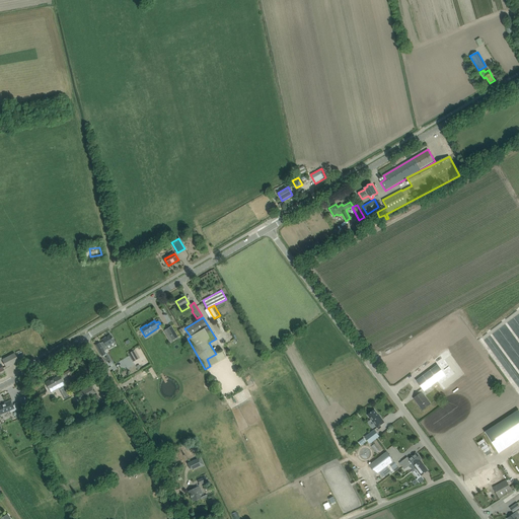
[(119,339),(135,331),(133,326),(117,334),(119,339)]
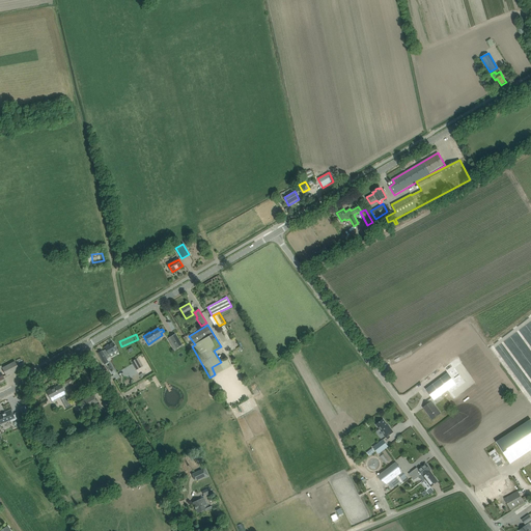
[(175,334),(168,338),(172,345),(174,350),(182,345),(179,341),(175,334)]
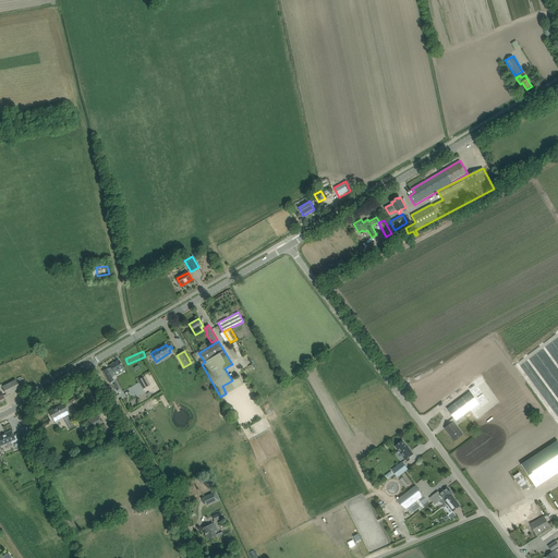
[(119,360),(110,365),(111,367),(107,370),(107,368),(102,371),(109,383),(113,380),(112,377),(116,375),(114,373),(123,367),(119,360)]
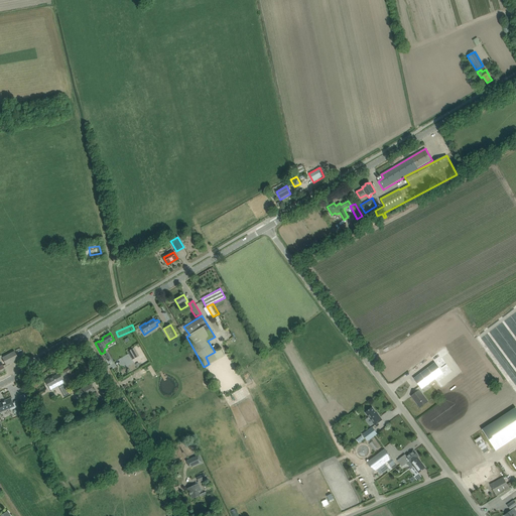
[(18,359),(16,354),(21,351),(20,348),(2,358),(6,366),(18,359)]
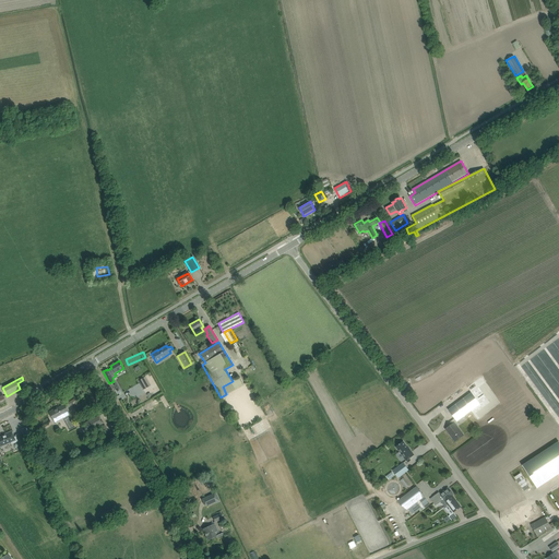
[(137,383),(140,392),(149,389),(145,380),(137,383)]
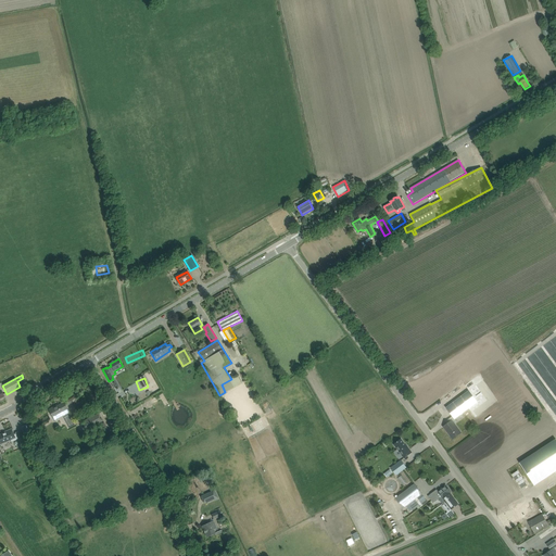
[(450,422),(443,427),(449,434),(450,433),(454,439),(458,434),(460,432),(452,420),(467,409),(477,402),(468,391),(451,404),(446,407),(452,416),(447,420),(450,422)]
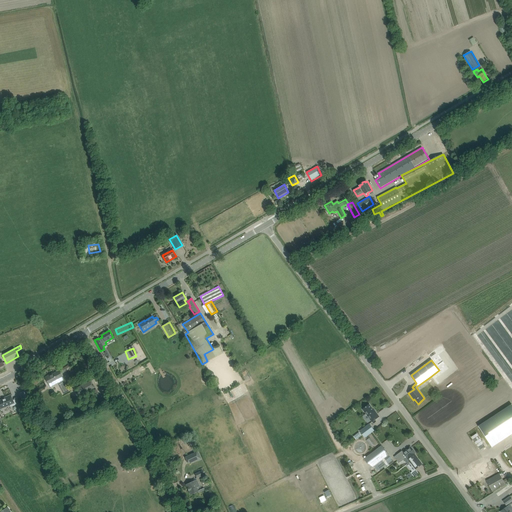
[(58,380),(62,377),(58,370),(51,375),(50,374),(45,377),(49,385),(58,380)]
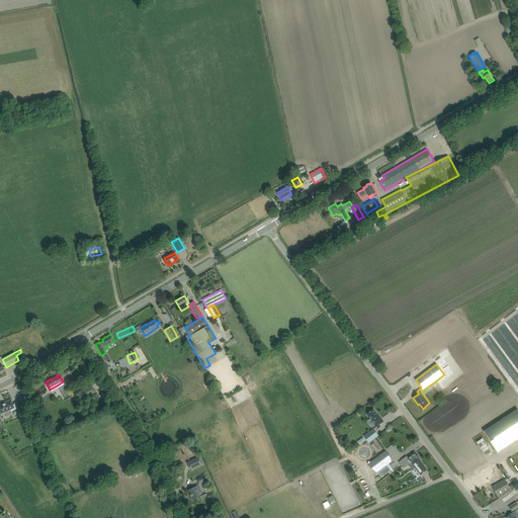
[(79,394),(76,396),(79,401),(82,400),(94,394),(96,393),(94,390),(94,391),(92,387),(93,386),(92,384),(78,392),(79,394)]
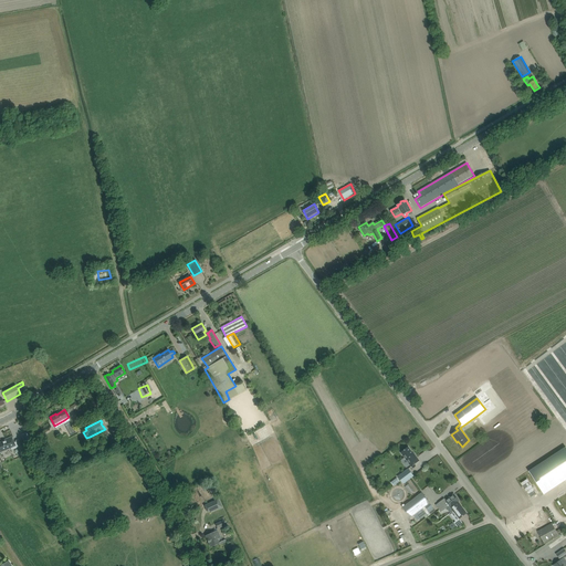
[(12,450),(19,448),(23,447),(20,439),(16,441),(17,442),(14,443),(11,437),(6,439),(6,440),(0,442),(0,451),(0,452),(11,448),(12,450)]
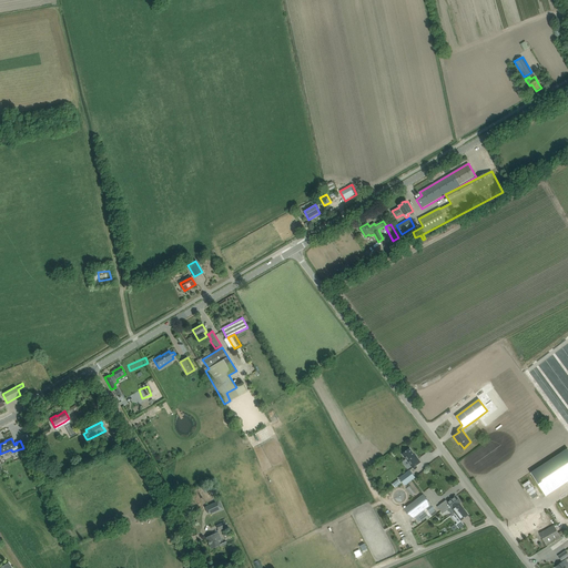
[(30,450),(36,462),(44,457),(39,446),(30,450)]
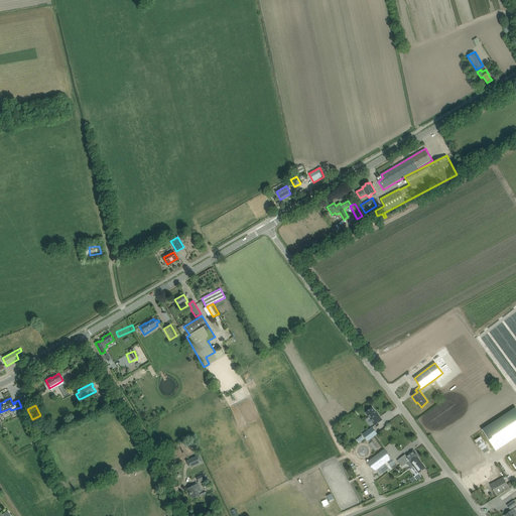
[(366,412),(375,425),(382,420),(377,413),(377,414),(372,407),(366,412)]
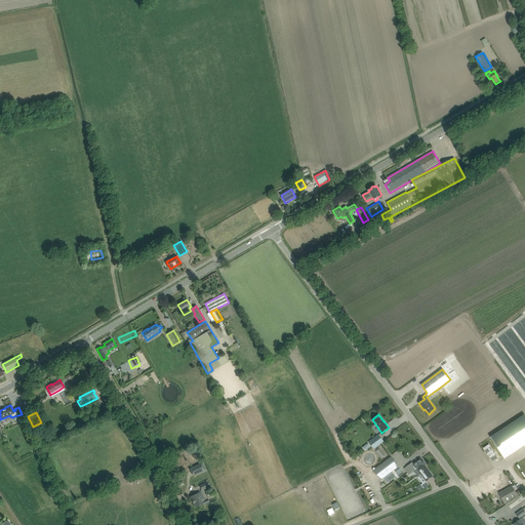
[(524,417),(523,414),(489,438),(503,459),(524,444),(524,417)]
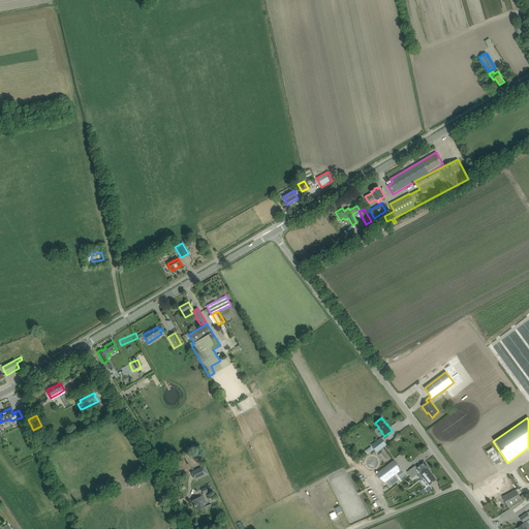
[(372,445),(377,453),(386,444),(381,438),(372,445)]
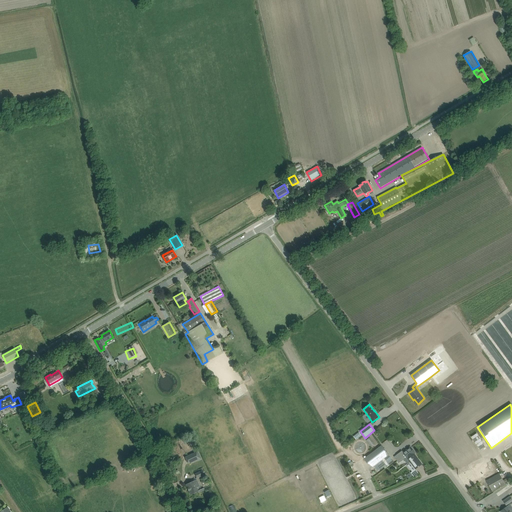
[(382,446),(364,459),(371,468),(377,464),(382,460),(389,455),(382,446)]
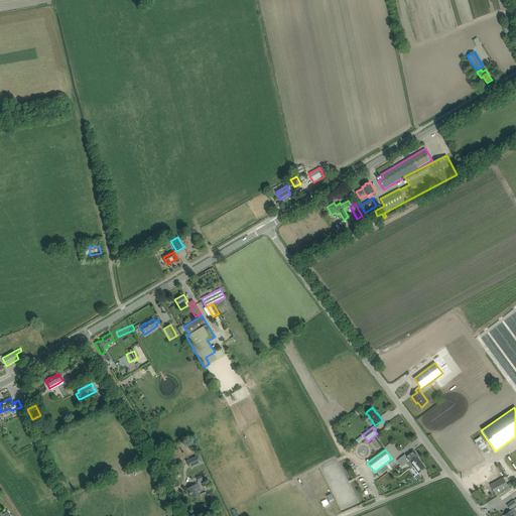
[(405,455),(397,461),(401,467),(407,463),(411,469),(416,475),(418,473),(424,469),(421,464),(422,464),(417,458),(418,457),(413,450),(406,456),(405,455)]
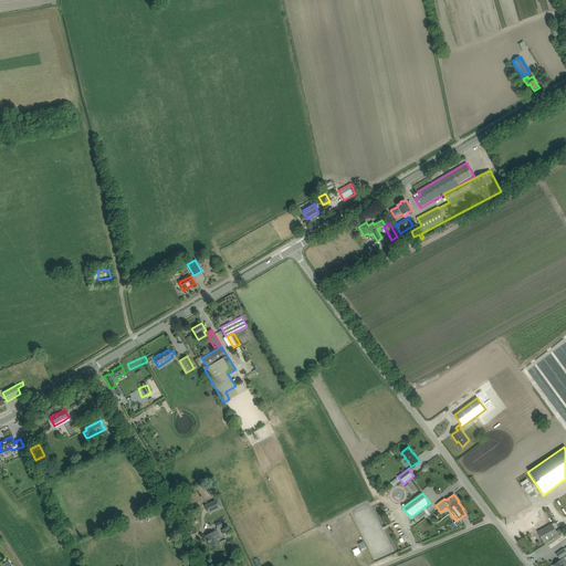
[(222,506),(219,499),(207,504),(210,512),(222,506)]
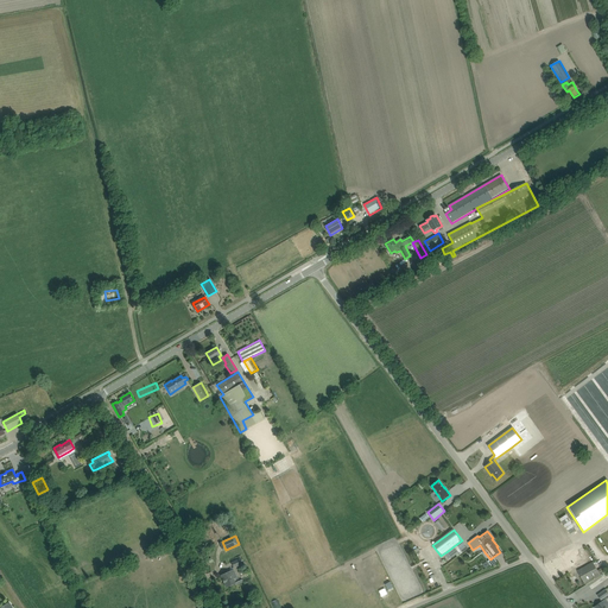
[(570,557),(574,564),(584,558),(582,553),(575,557),(575,555),(570,557)]
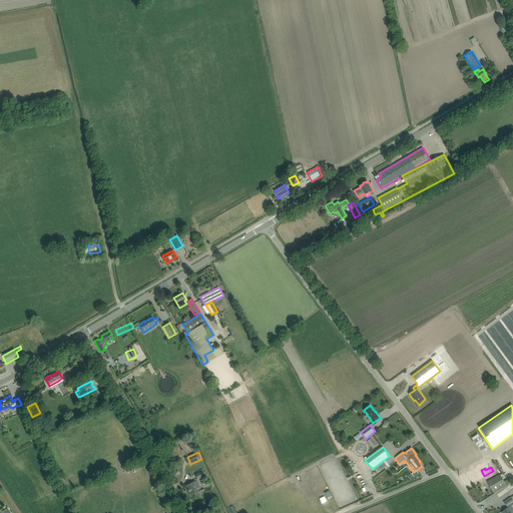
[(487,482),(491,489),(493,493),(507,485),(506,484),(511,482),(509,479),(504,482),(500,475),(487,482)]
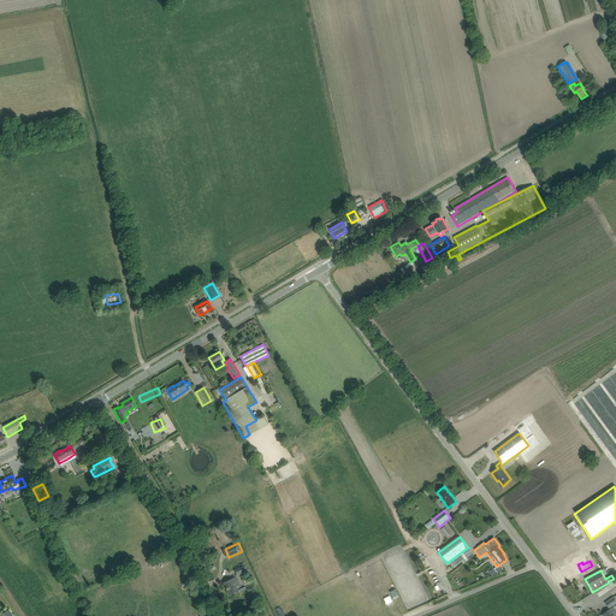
[(229,581),(224,584),(229,596),(235,592),(237,591),(238,591),(236,586),(240,585),(236,578),(232,580),(229,581)]
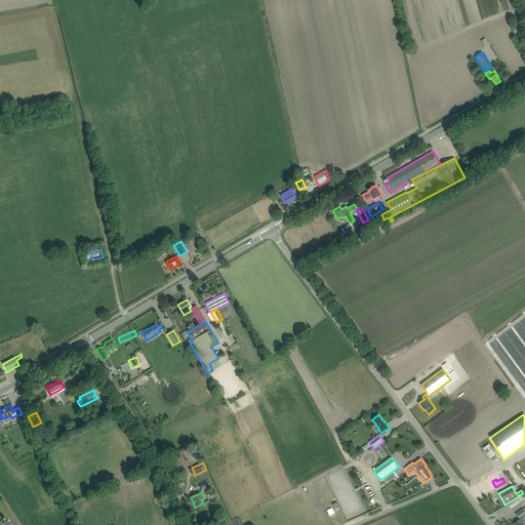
[(524,512),(523,510),(516,514),(519,518),(520,520),(523,518),(524,515),(524,512)]
